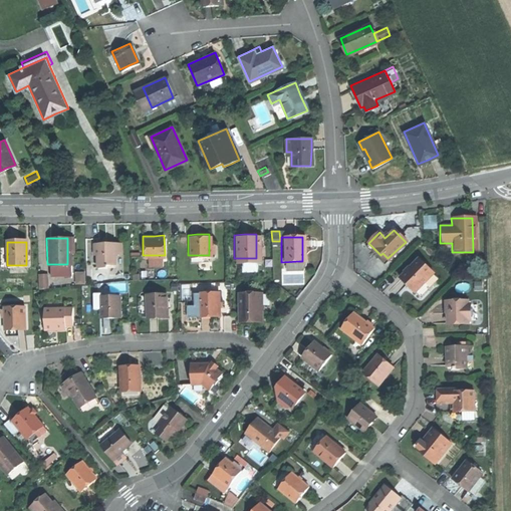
[(104,243),(93,243),(93,254),(96,254),(96,267),(106,266),(106,263),(113,263),(112,253),(114,253),(114,242),(104,243)]
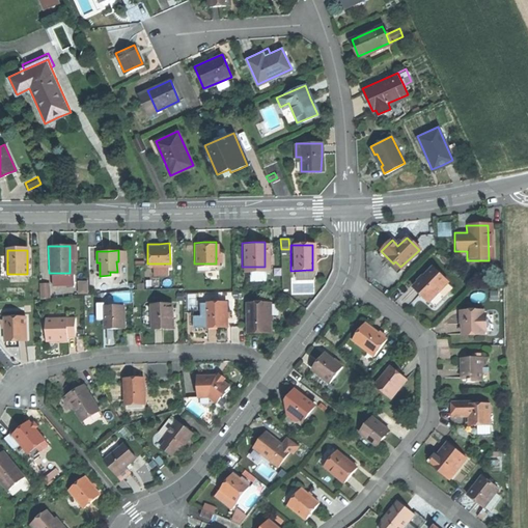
[(395,272),(400,267),(395,261),(393,264),(381,251),(378,254),(395,272)]
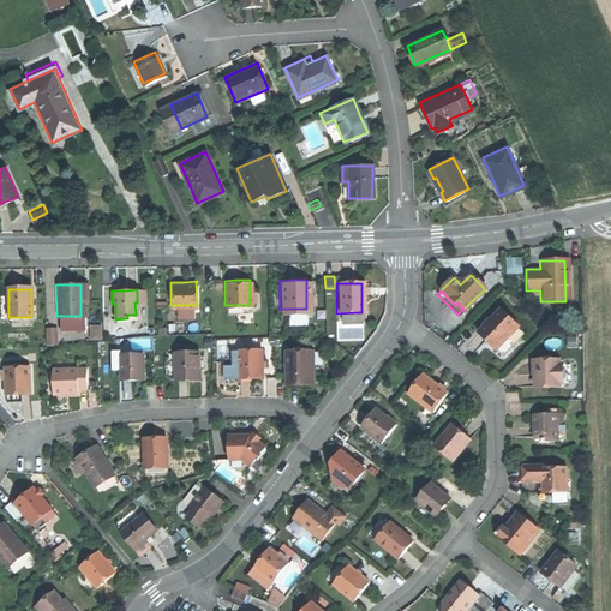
[(192,316),(192,305),(175,305),(175,316),(192,316)]
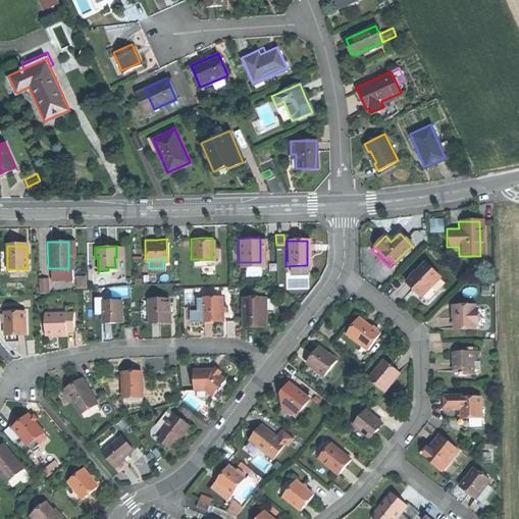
[(412,288),(420,296),(438,277),(424,262),(405,279),(412,288)]
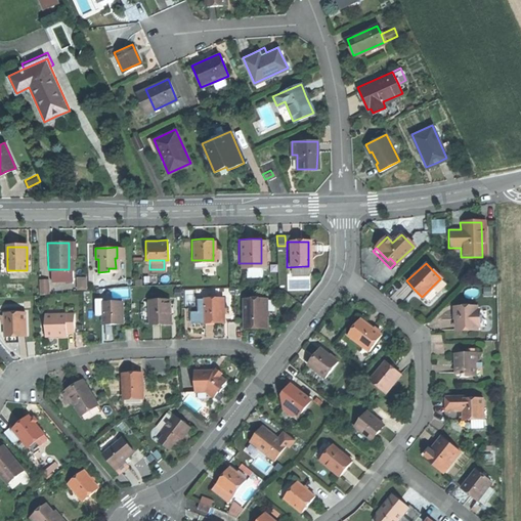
[(262,273),(262,265),(247,266),(247,274),(262,273)]
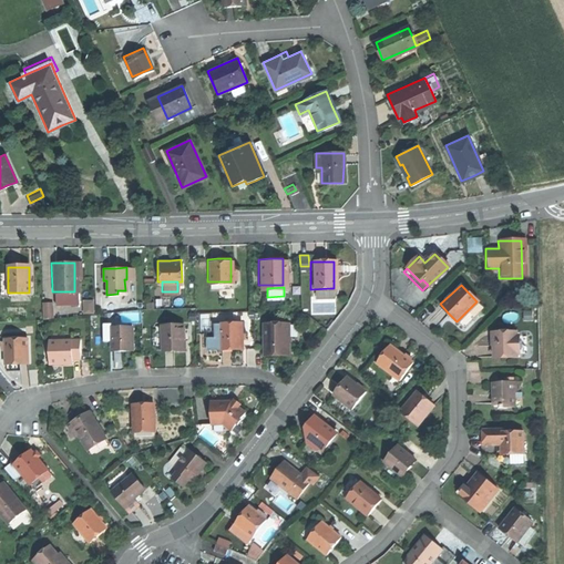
[(330,299),(330,288),(310,289),(311,299),(330,299)]
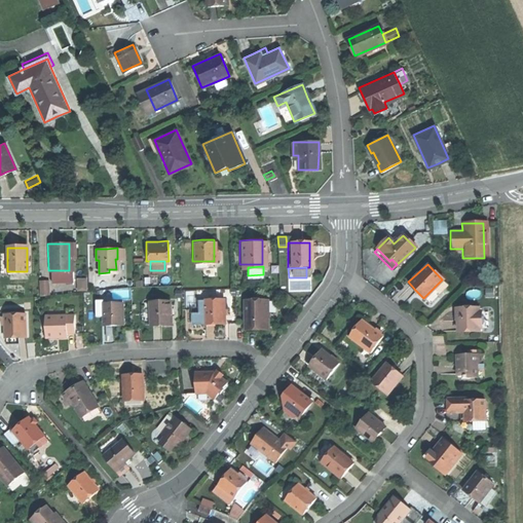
[(70,281),(69,270),(48,270),(48,281),(70,281)]
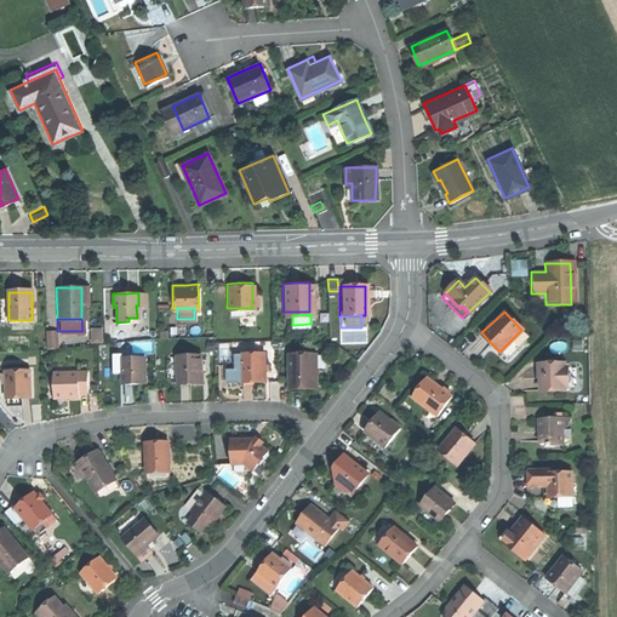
[(103,338),(102,324),(90,324),(90,338),(103,338)]
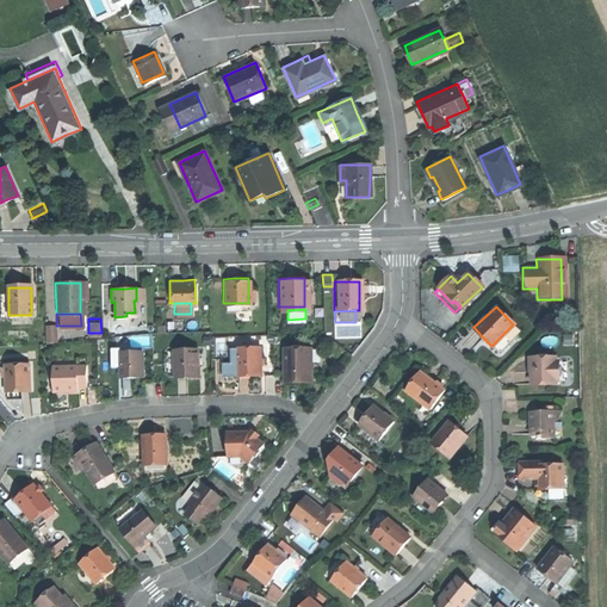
[(43,328),(43,344),(54,342),(54,327),(43,328)]
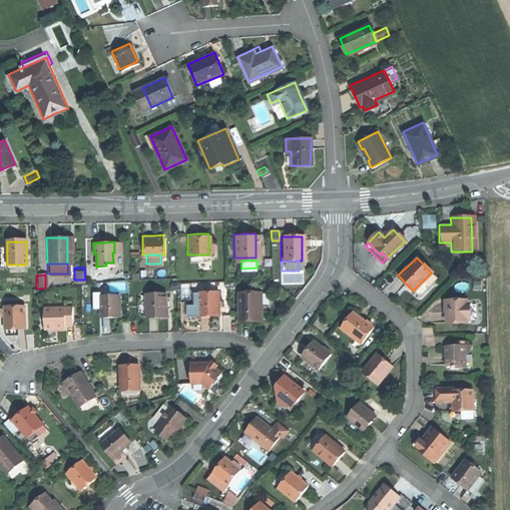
[(125,288),(125,278),(107,279),(108,288),(125,288)]
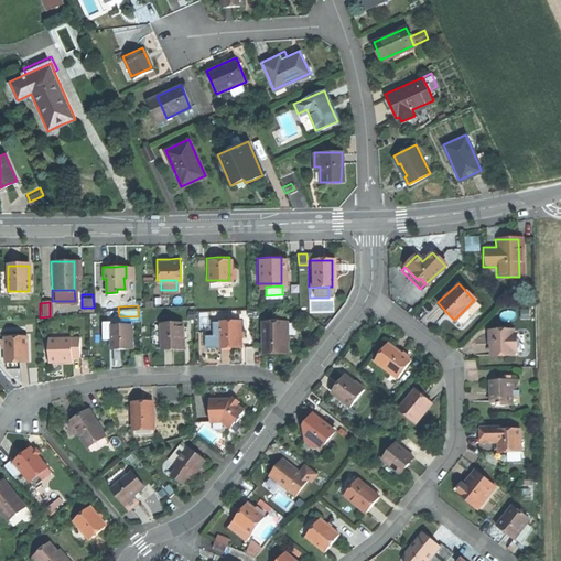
[(203,344),(217,344),(217,319),(212,319),(212,332),(203,332),(203,344)]
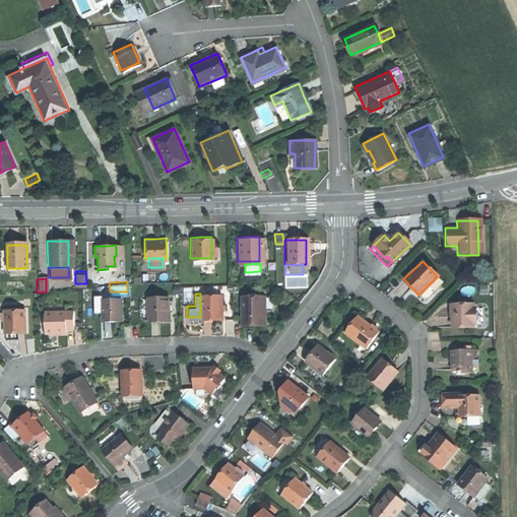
[(219,294),(200,294),(200,317),(210,317),(219,317),(219,294)]
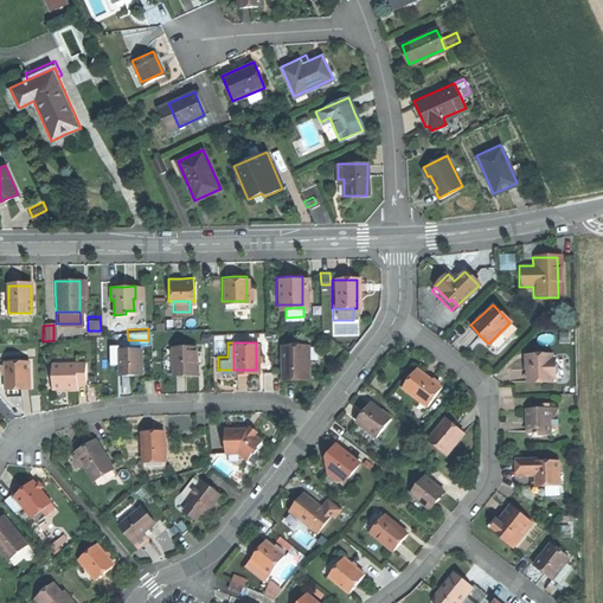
[(160,371),(171,371),(171,345),(159,346),(160,371)]
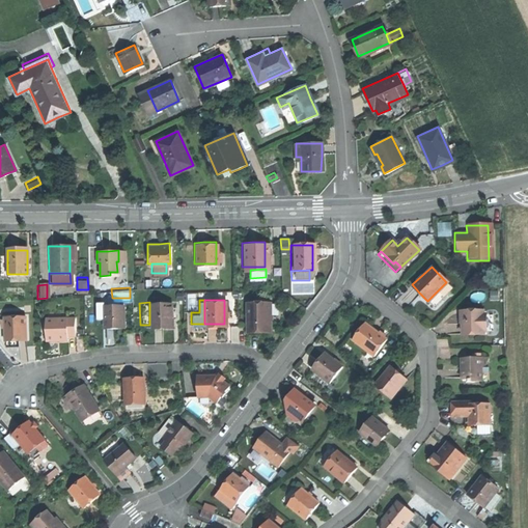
[(170,302),(149,302),(149,325),(160,325),(170,325),(170,302)]
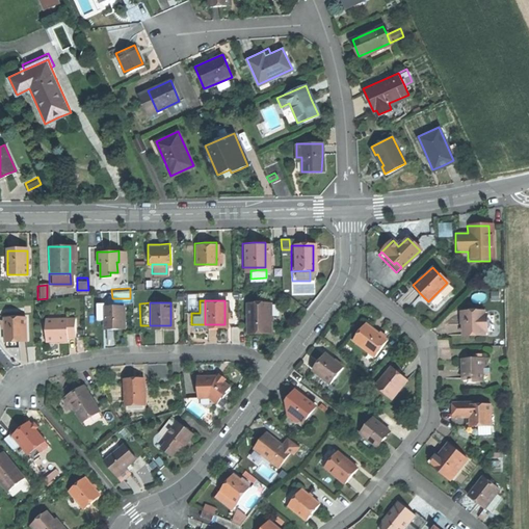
[(266,303),(244,305),(244,329),(266,329),(266,319),(266,303)]
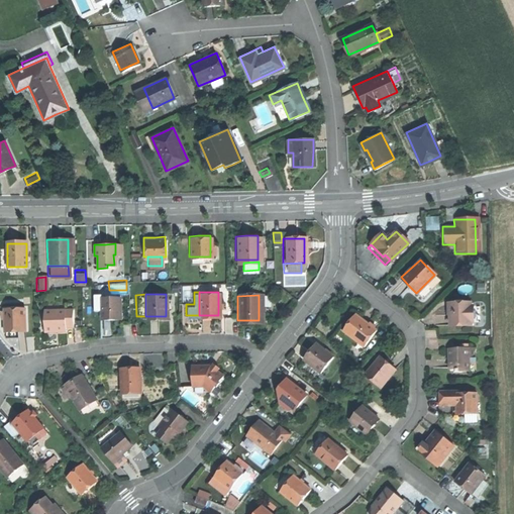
[(109,317),(118,317),(118,298),(99,298),(99,317),(109,317)]
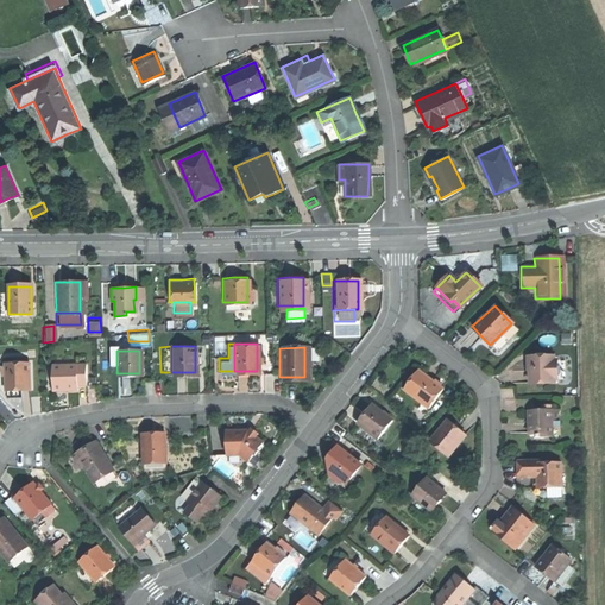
[(550,355),(527,357),(527,371),(528,384),(550,383),(550,355)]
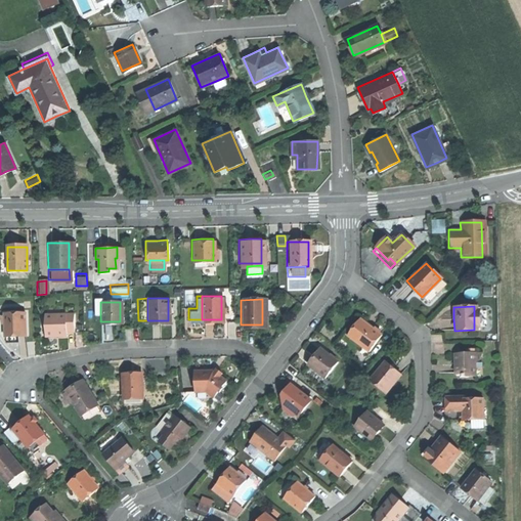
[(24,309),(2,309),(2,330),(13,330),(24,330),(24,309)]
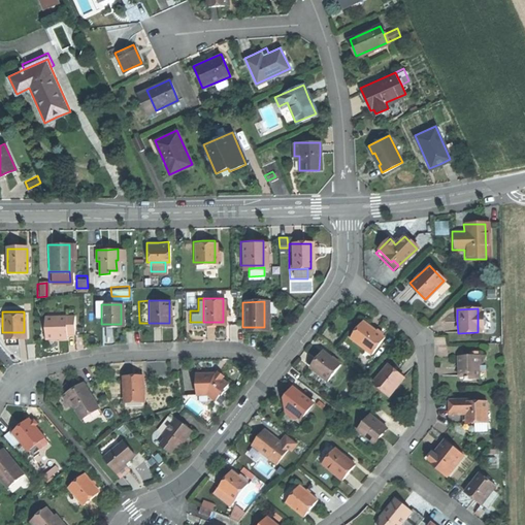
[(72,313),(43,314),(44,336),(55,336),(65,336),(65,331),(73,331),(72,313)]
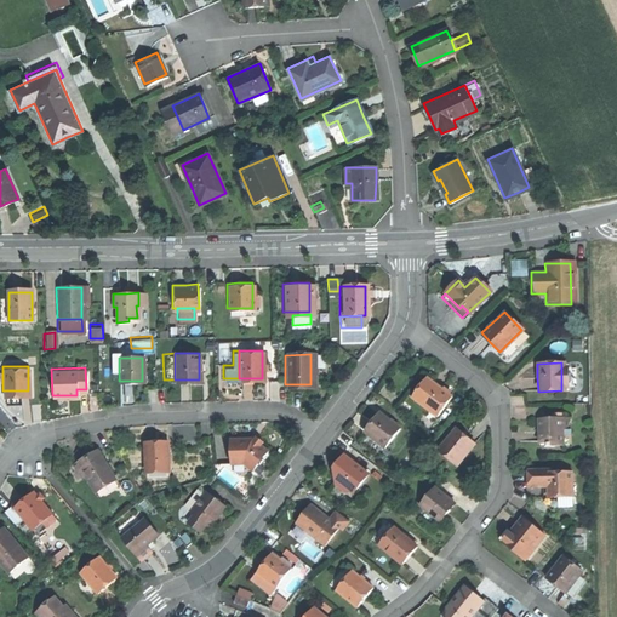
[(405,394),(410,399),(426,380),(420,375),(405,394)]
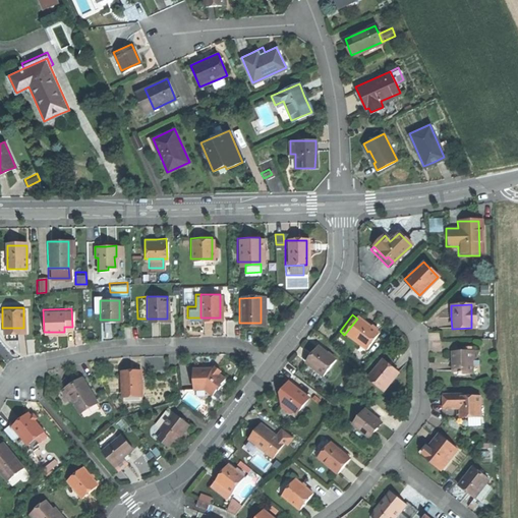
[(344,335),(362,349),(376,333),(366,326),(357,319),(344,335)]
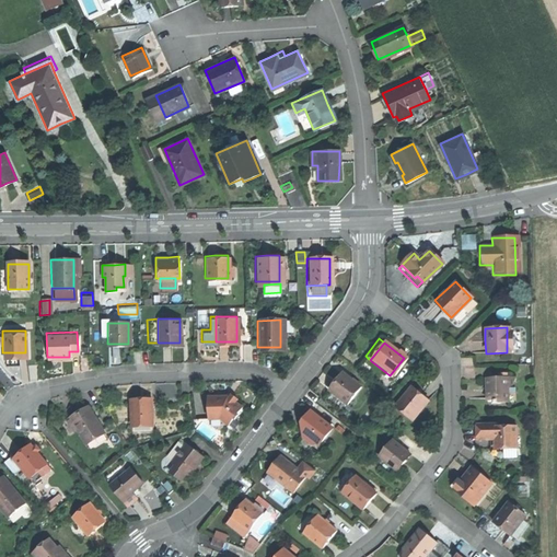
[(328,385),(346,399),(359,384),(340,369),(334,378),(328,385)]
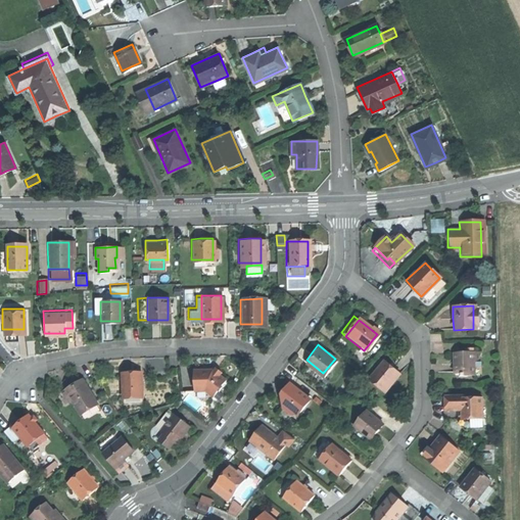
[(474,352),(450,352),(450,363),(451,374),(458,374),(458,377),(470,377),(470,367),(475,366),(474,352)]
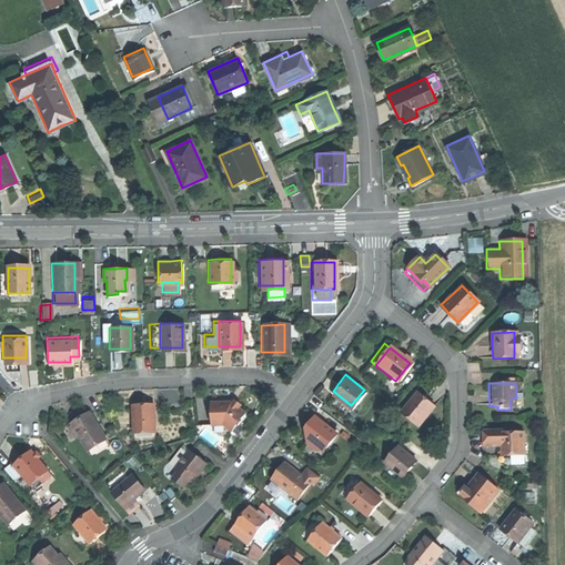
[(396,411),(414,425),(422,416),(430,406),(412,392),(396,411)]
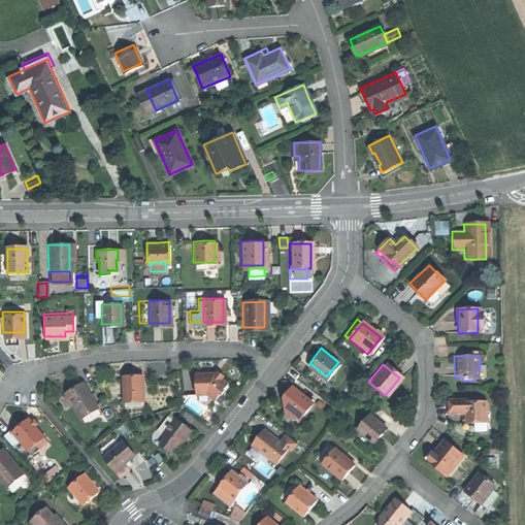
[(193,371),(193,392),(205,392),(214,398),(219,389),(225,380),(219,375),(221,372),(215,369),(211,373),(208,371),(193,371)]
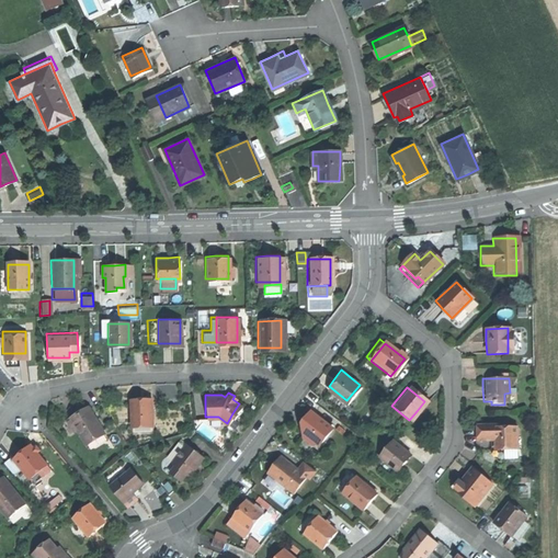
[(140,398),(131,399),(131,425),(152,424),(151,398),(140,398)]
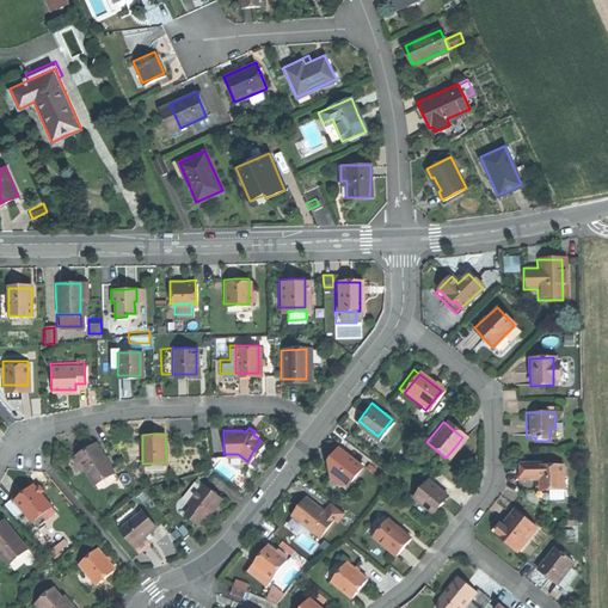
[(85,448),(74,456),(81,466),(84,465),(94,480),(112,467),(96,442),(85,448)]
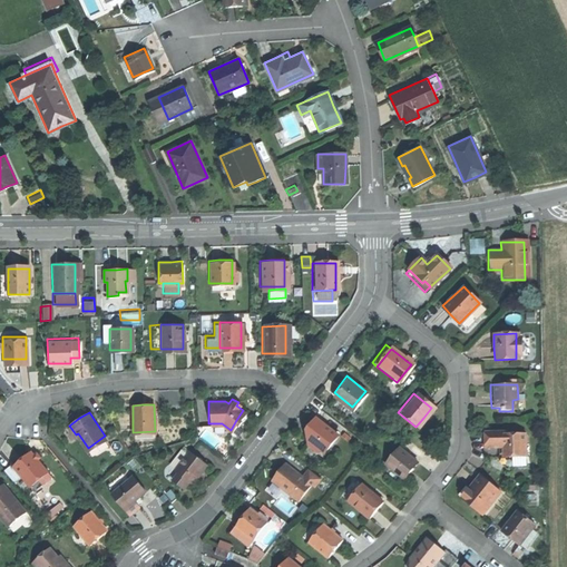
[(332,434),(312,419),(306,424),(303,430),(313,438),(309,443),(320,451),(332,434)]
